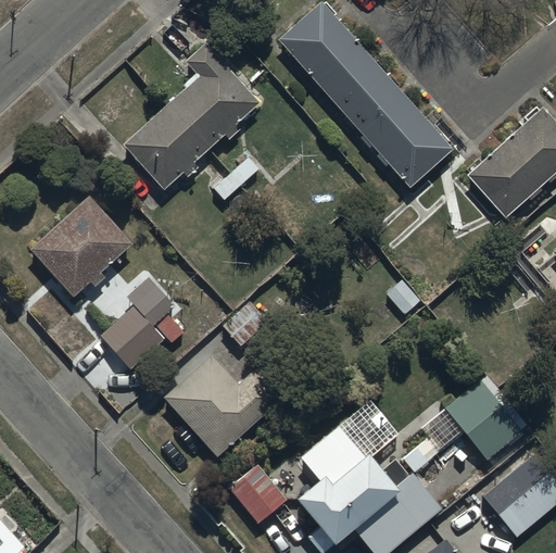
[(452,152),(319,2),(276,39),(409,190),(452,152)]
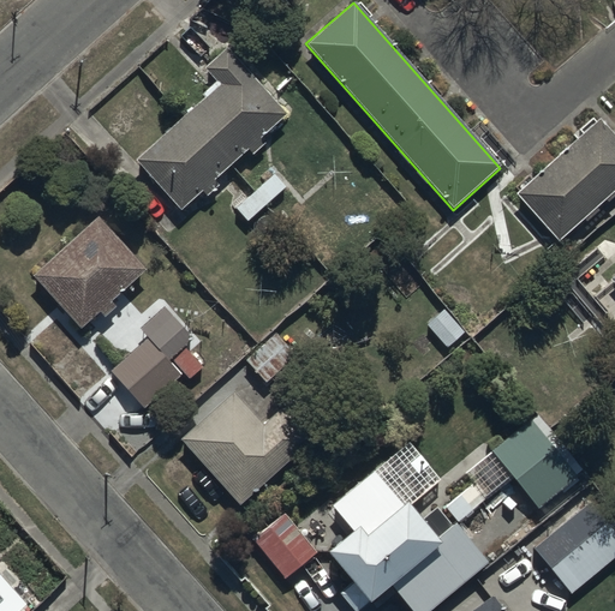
[(286,114),(227,49),(204,71),(219,85),(137,161),(180,208),(201,189),(207,195),(218,185),(214,180),(246,151),(251,156),(268,141),(263,136),(286,114)]
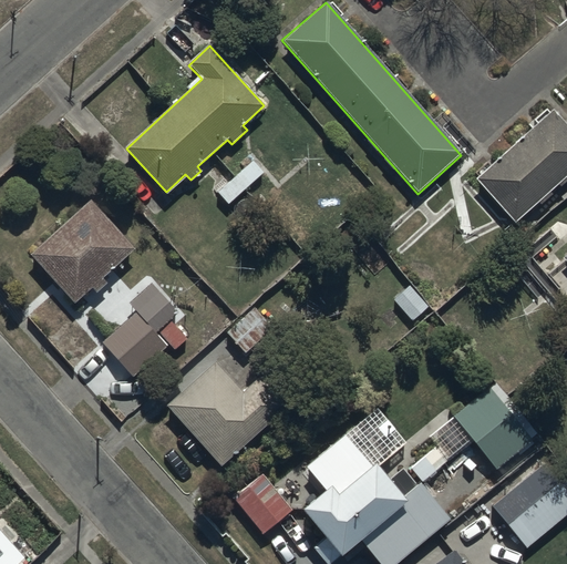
[(533,118),(537,123),(475,177),(515,223),(538,202),(540,204),(552,194),(549,192),(558,184),(560,186),(566,180),(566,124),(554,110),(552,112),(546,106),(533,118)]
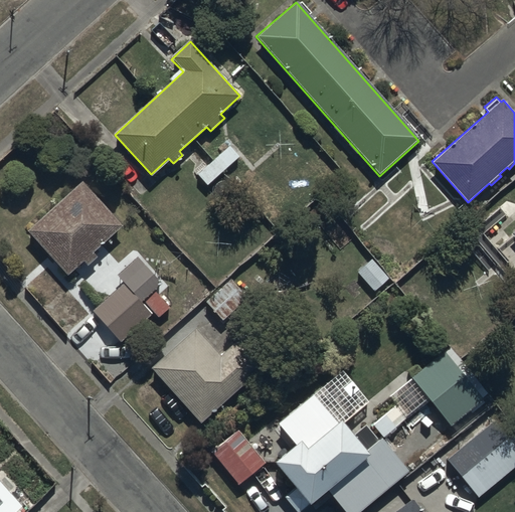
[(238,157),(228,145),(197,172),(208,184),(238,157)]
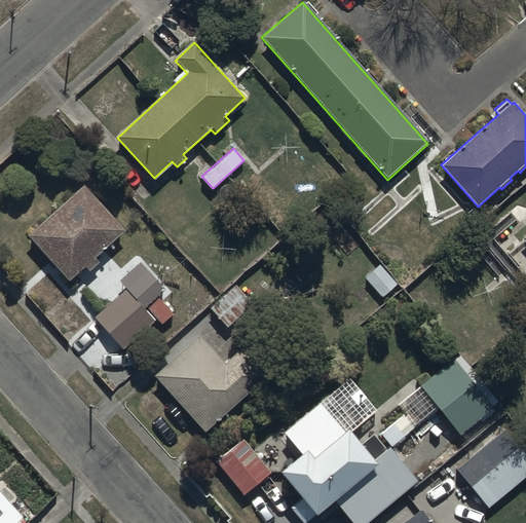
[(86,186),(27,234),(67,283),(84,269),(88,273),(101,263),(96,256),(124,232),(86,186)]
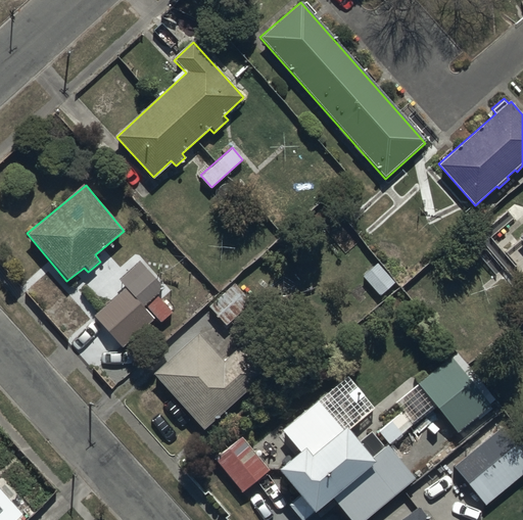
[(162,287),(138,261),(117,279),(126,287),(100,310),(130,342),(157,318),(159,320),(172,310),(156,293),(162,287)]
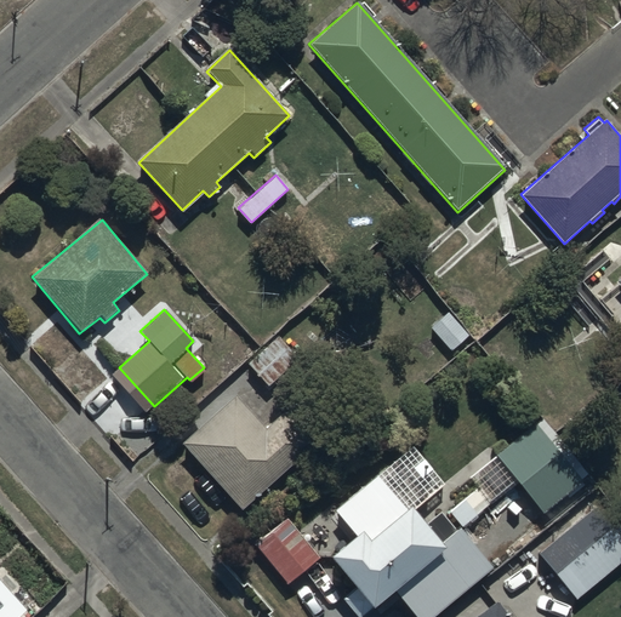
[(184,444),(240,506),(245,509),(315,444),(285,411),(265,429),(235,398),(184,444)]
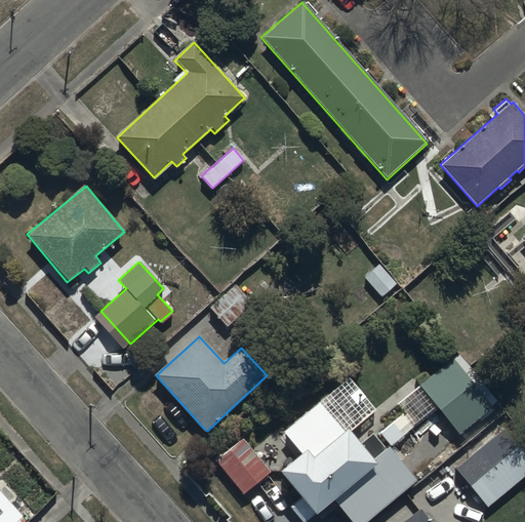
[(459,352),(418,385),(459,435),(493,407),(491,405),(497,400),(459,352)]
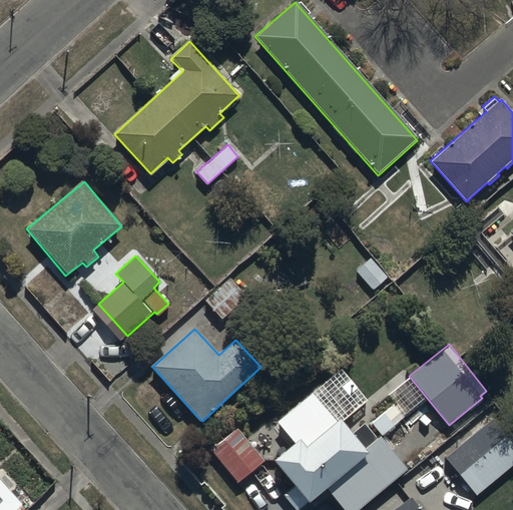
[(396,403),(372,423),(382,435),(408,415),(401,406),(409,399),(400,387),(390,395),(396,403)]
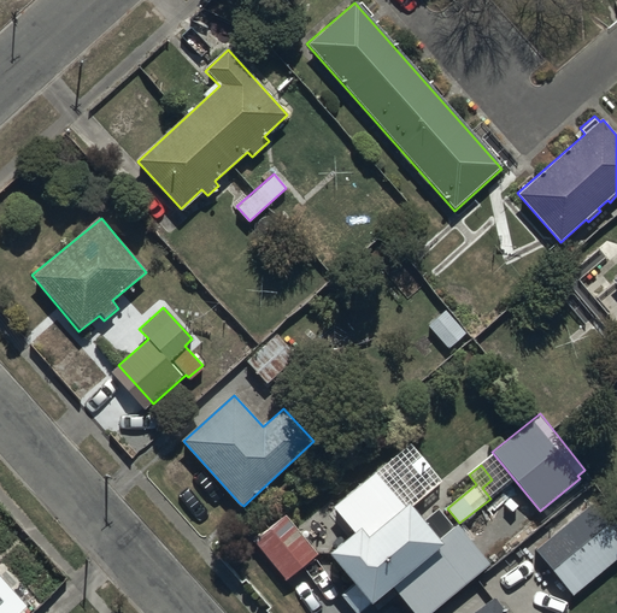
[(336,507),(354,530),(324,556),(351,585),(340,596),(354,612),(359,612),(369,605),(372,609),(393,591),(411,612),(433,612),(491,565),(439,508),(421,524),(375,472),(336,507)]
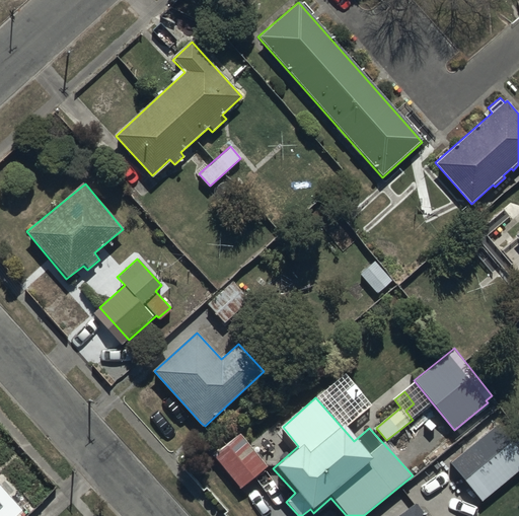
[(518,450),(496,423),(448,461),(480,502),(518,470),(518,450)]
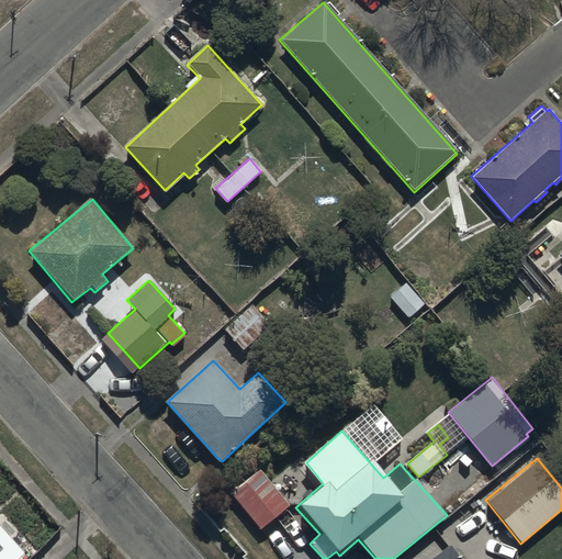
[(232,493),(260,527),(289,504),(259,470),(232,493)]
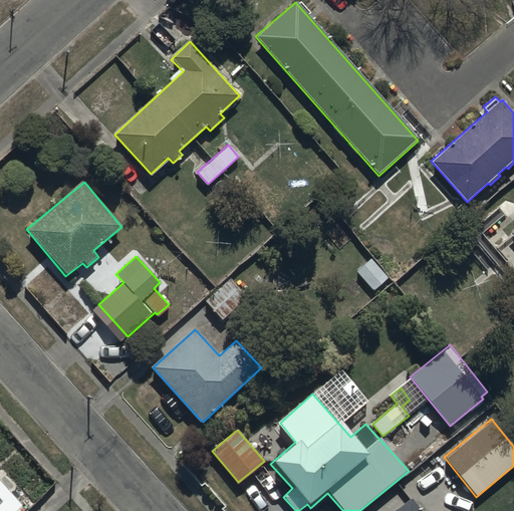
[(0,478),(0,510),(10,510),(21,502),(0,478)]
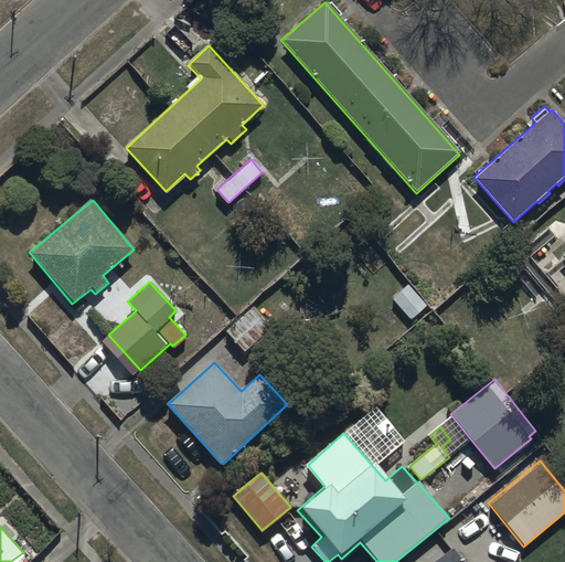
[(461,561),(452,550),(435,561),(461,561)]
